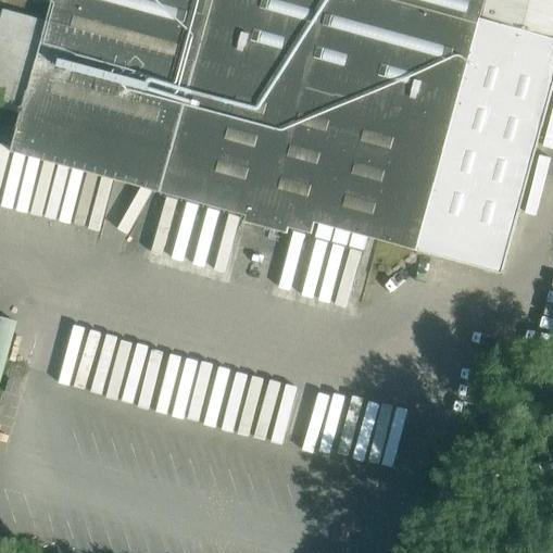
[(49,0),(45,19),(21,104),(23,105),(32,72),(52,78),(41,118),(167,152),(162,171),(163,171),(158,190),(243,213),(242,220),(285,230),(286,225),(309,231),(312,220),(313,221),(306,246),(330,252),(337,227),(414,248),(477,17),(415,0),(49,0)]
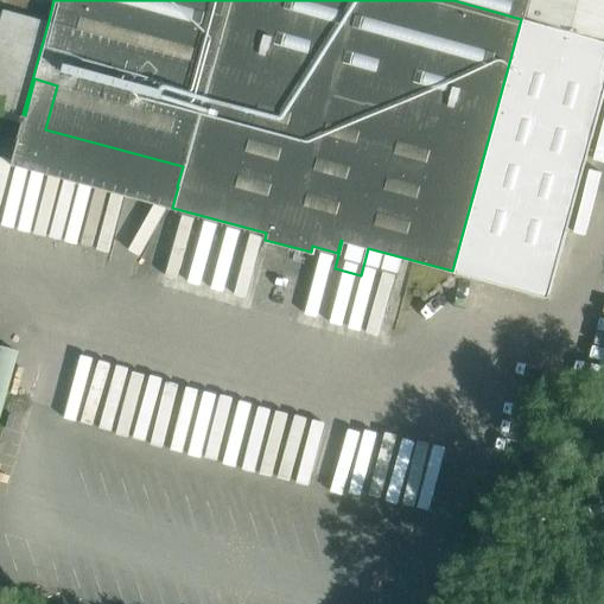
[(453,0),(521,19),(526,0),(453,0)]
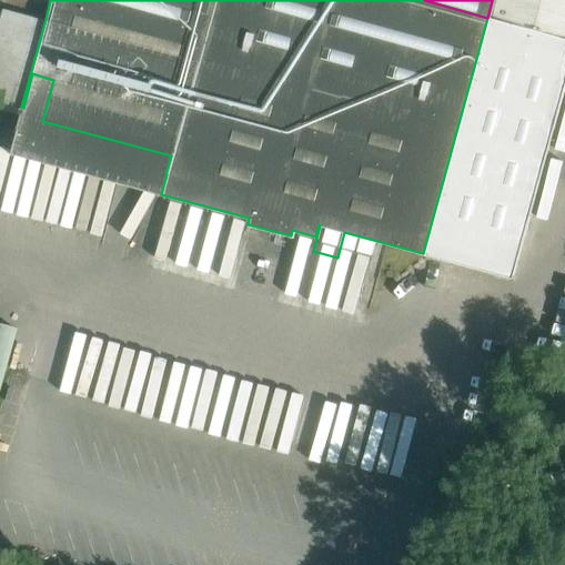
[(564,38),(564,0),(492,0),(487,18),(564,38)]
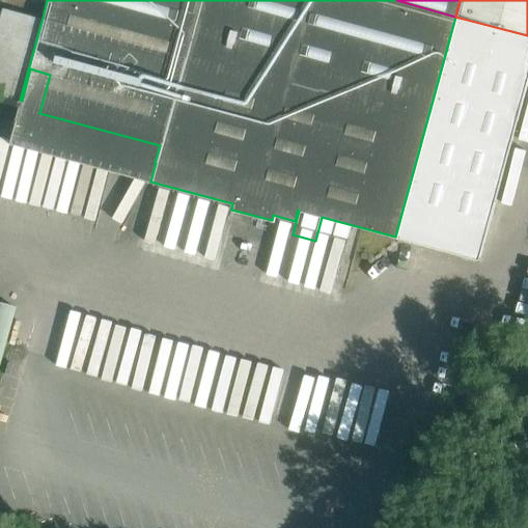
[(0,94),(20,100),(43,18),(1,6),(0,10),(0,94)]
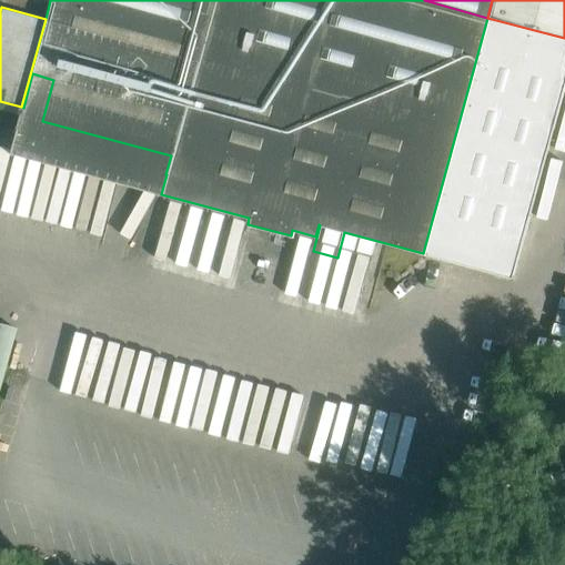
[(564,74),(564,38),(487,18),(423,253),(510,276),(564,74)]
